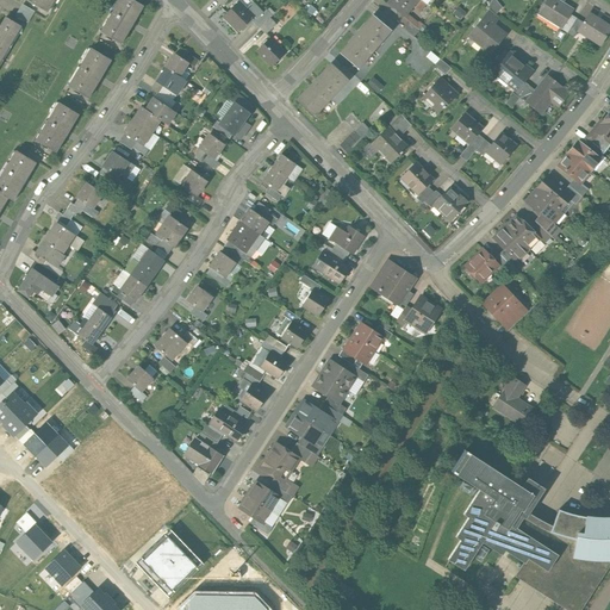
[(36,0),(33,4),(48,12),(54,0),(36,0)]
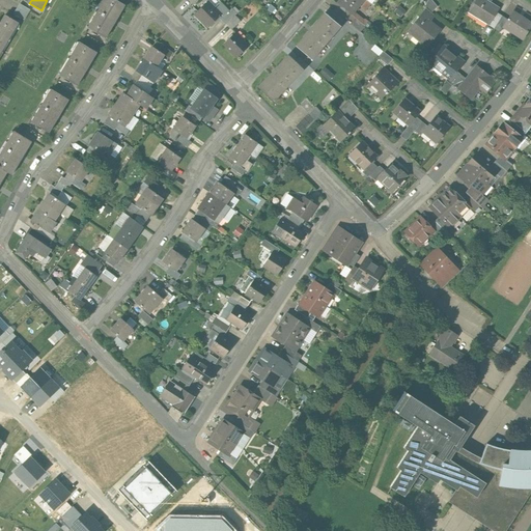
[(114,0),(105,0),(88,29),(105,38),(124,5),(114,0)]
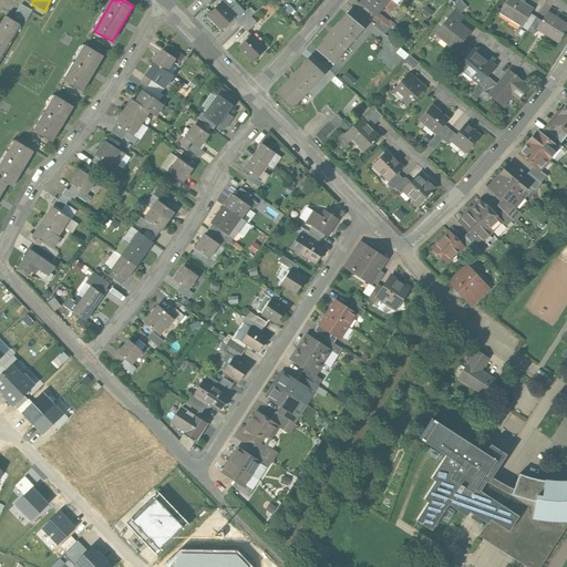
[(233,0),(223,0),(207,16),(222,31),(234,19),(236,17),(238,19),(245,12),(233,0)]
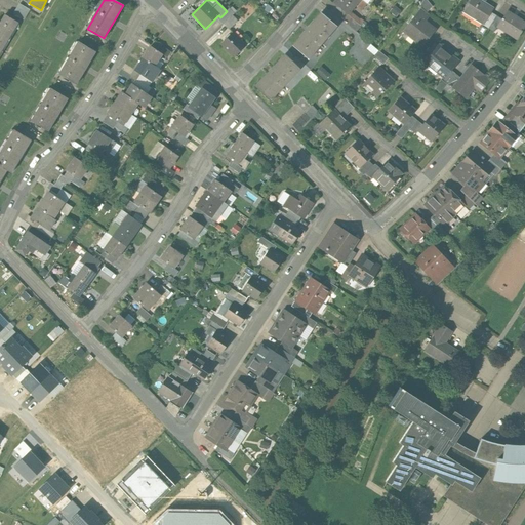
[(337,0),(334,4),(348,14),(359,0),(337,0)]
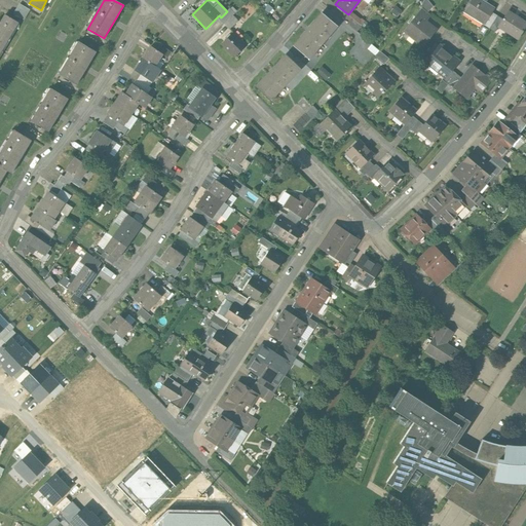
[(494,8),(481,0),(472,0),(463,12),(474,19),(475,16),(485,24),(492,13),(494,8)]
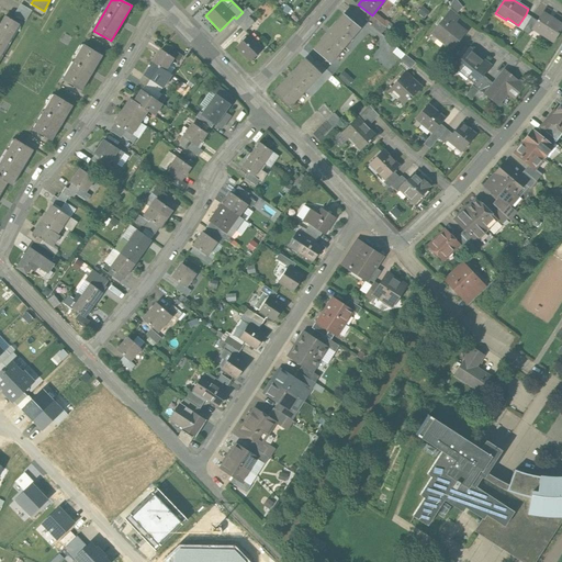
[(21,4),(14,15),(25,21),(31,11),(21,4)]
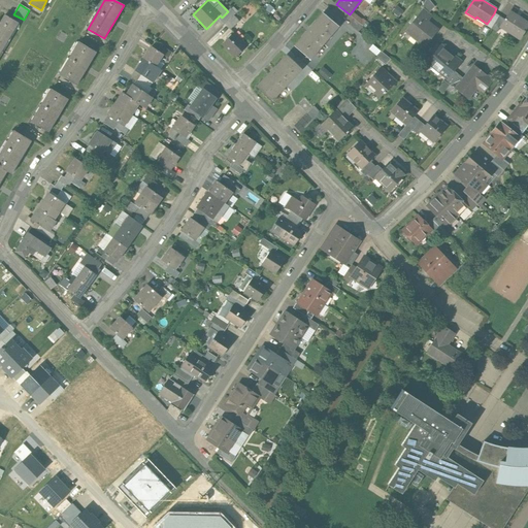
[(220,15),(218,18),(225,25),(234,15),(235,14),(230,9),(228,11),(222,18),(220,15)]
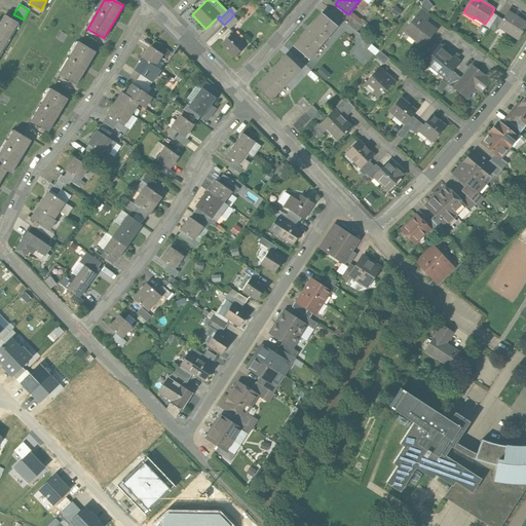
[(421,10),(406,29),(410,32),(408,35),(416,42),(415,43),(421,48),(436,31),(425,23),(430,17),(421,10)]
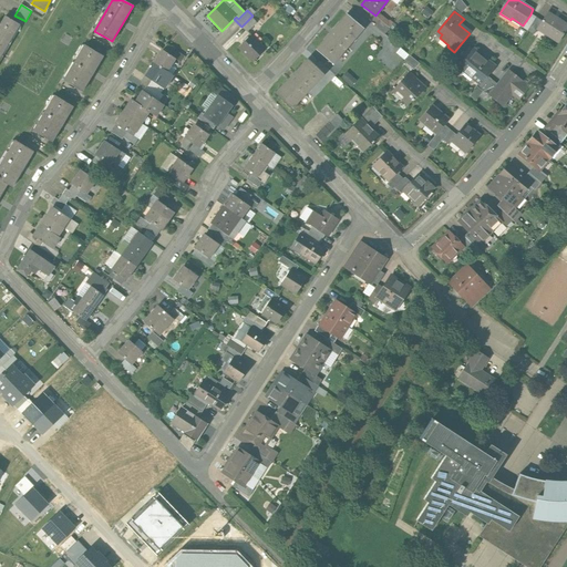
[(566,28),(566,24),(548,13),(543,21),(542,21),(538,28),(547,33),(546,34),(558,42),(566,28)]
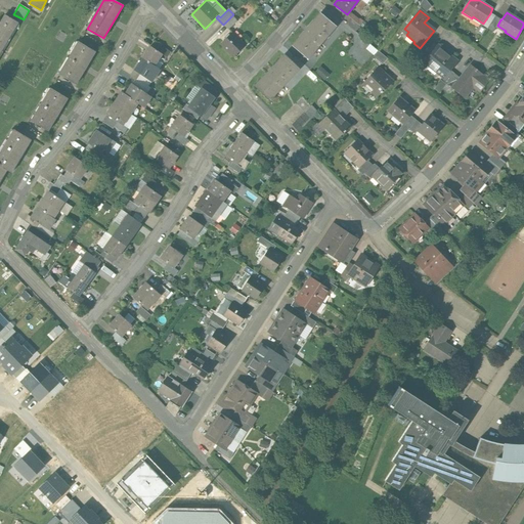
[(490,13),(483,24),(482,26),(487,29),(495,16),(490,13)]
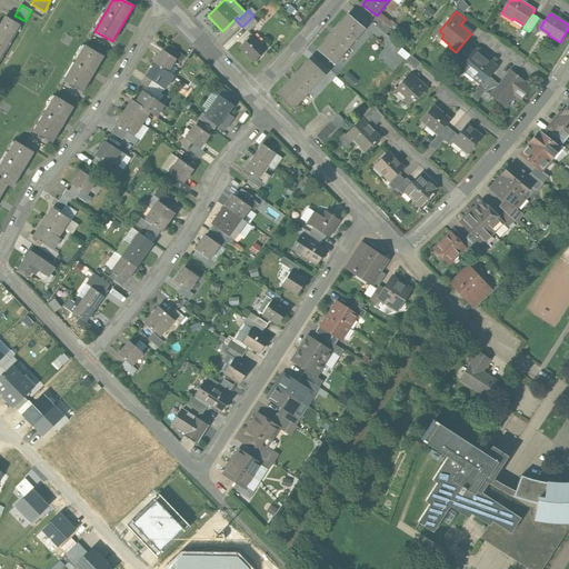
[(348,16),(318,51),(335,65),(365,29),(348,16)]
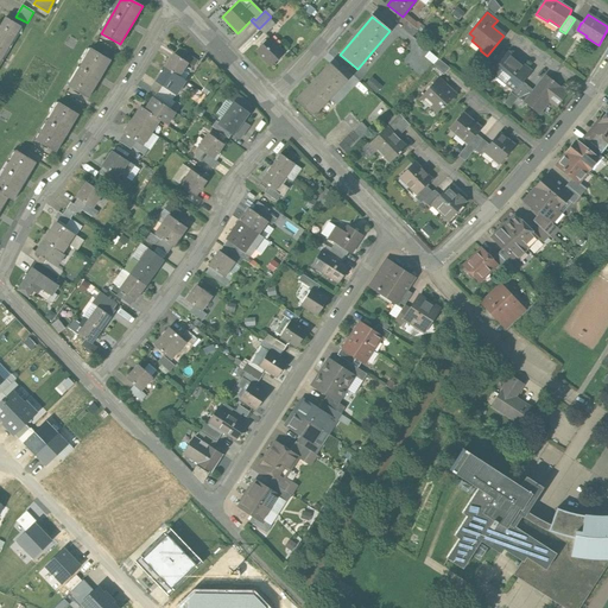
[(270,18),(259,29),(265,35),(276,25),(270,18)]
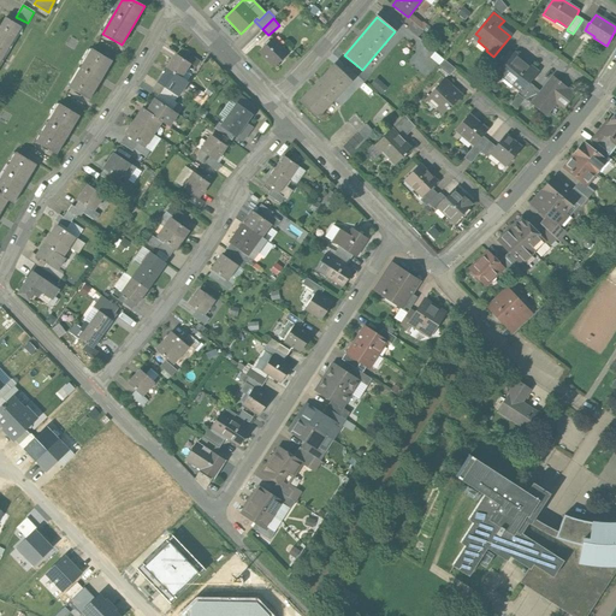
[(19,28),(5,19),(0,28),(0,59),(19,28)]
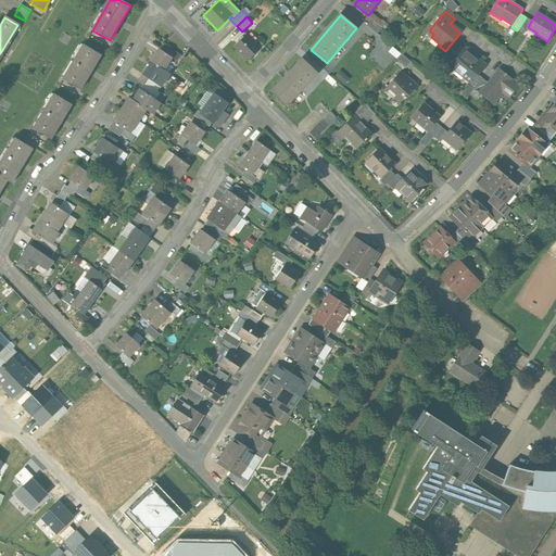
[(382,27),(373,20),(367,26),(377,34),(382,27)]
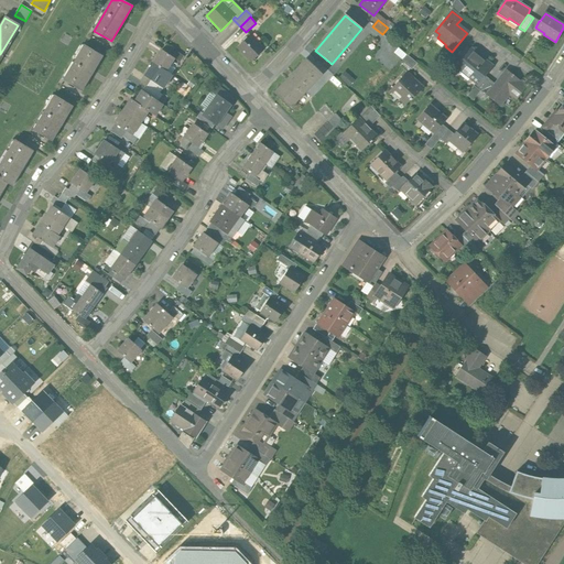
[(264,50),(250,35),(238,47),(251,62),(264,50)]
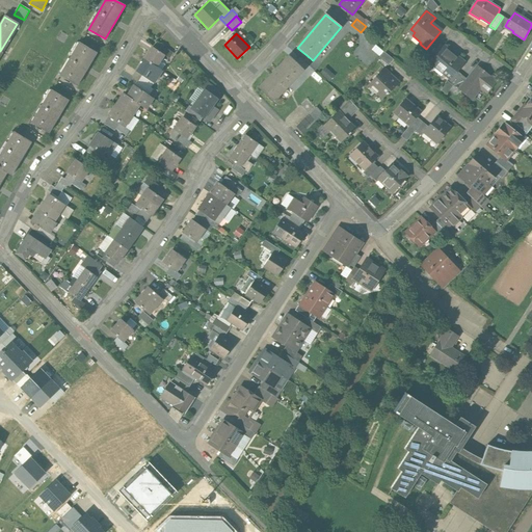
[(80,44),(60,76),(77,86),(97,53),(80,44)]
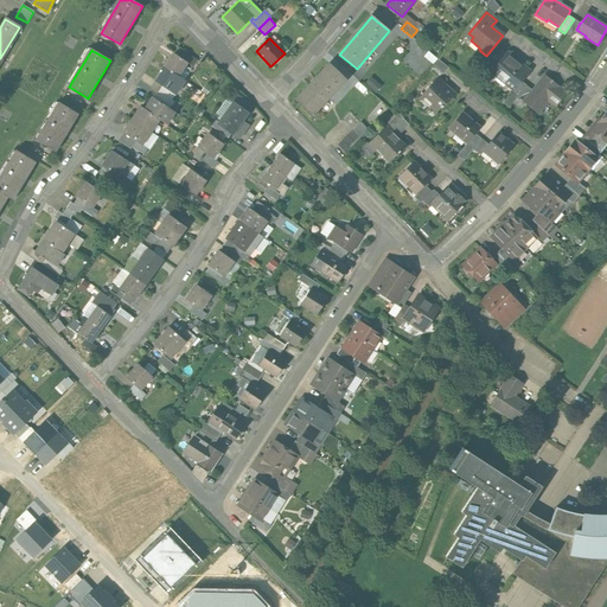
[(198,62),(185,53),(181,59),(187,64),(193,68),(198,62)]
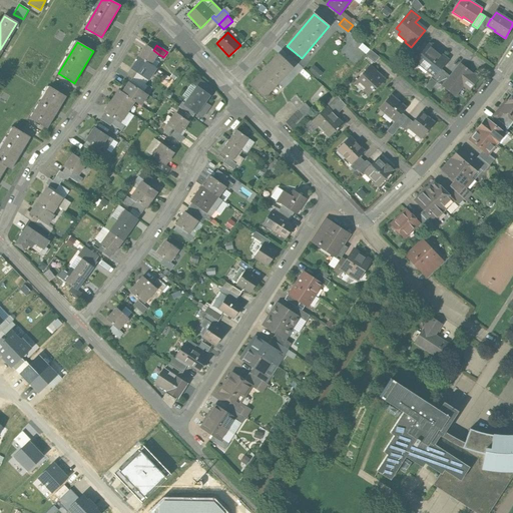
[(439,56),(427,46),(414,63),(420,68),(421,66),(433,76),(434,76),(439,69),(447,60),(440,55),(439,56)]
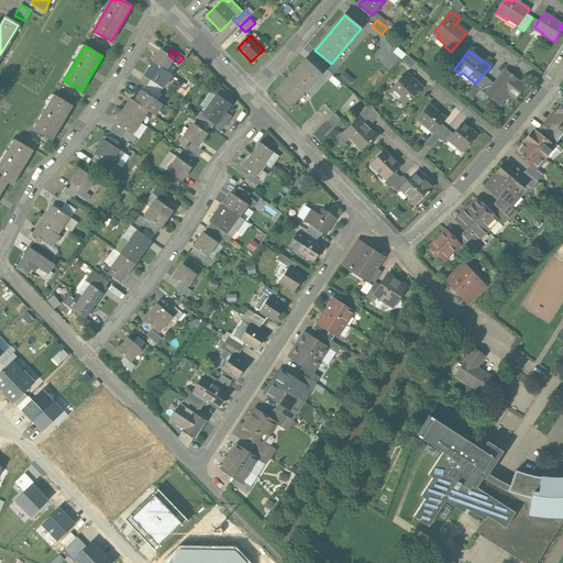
[(168,55),(162,52),(159,56),(158,56),(154,63),(154,64),(166,72),(174,59),(168,55)]
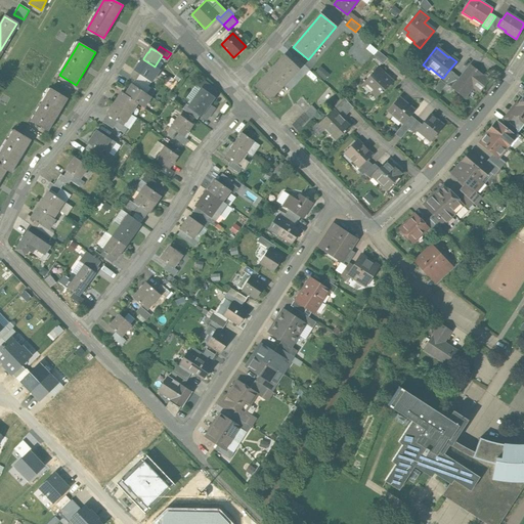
[(387,58),(378,51),(373,57),(382,64),(387,58)]
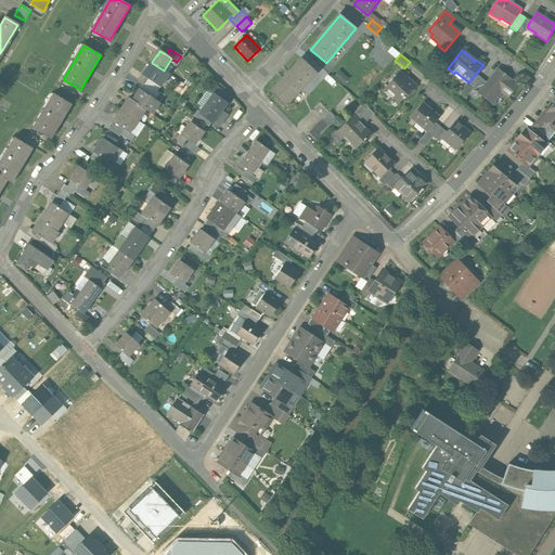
[(301,60),(271,92),(286,106),(317,74),(301,60)]
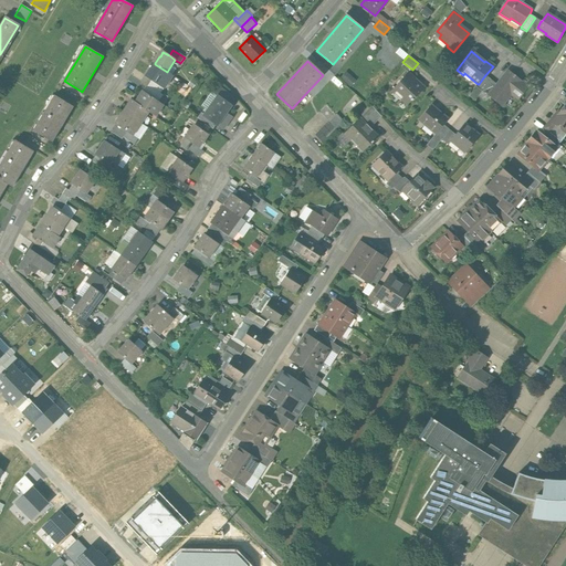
[(167,72),(155,64),(152,69),(146,76),(153,82),(164,88),(165,90),(174,76),(167,72)]
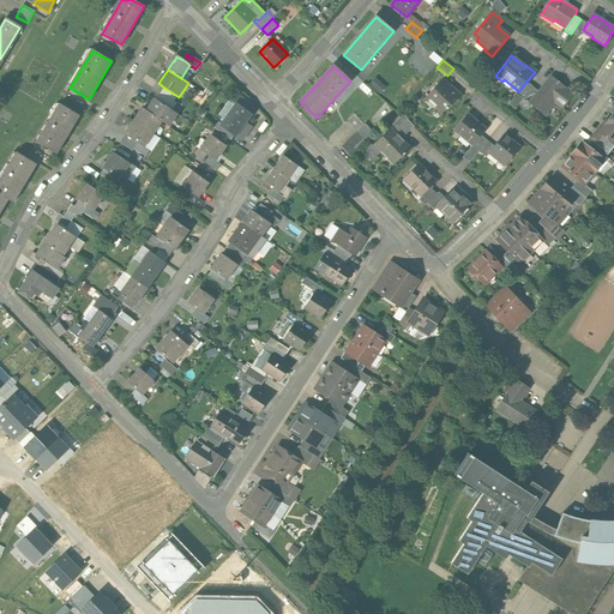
[(553,77),(539,94),(539,92),(530,103),(543,114),(554,102),(561,108),(572,95),(565,89),(565,88),(553,77)]
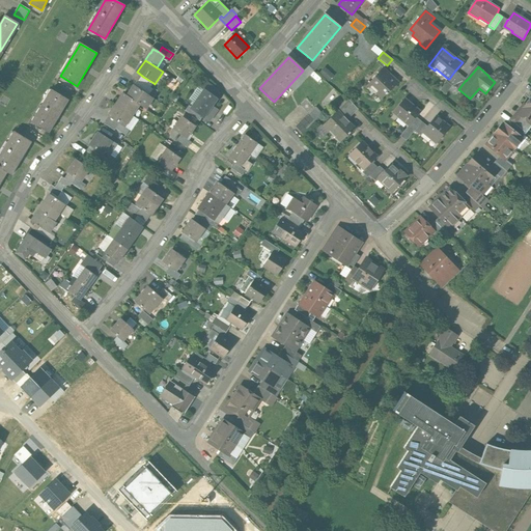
[(383,68),(369,83),(378,90),(376,92),(382,99),(386,94),(386,95),(397,84),(391,78),(392,77),(383,68)]
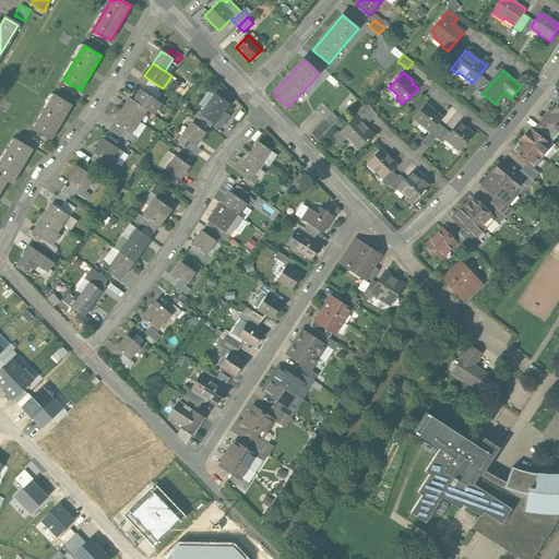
[(478,75),(473,83),(472,83),(471,85),(476,90),(484,80),(478,75)]
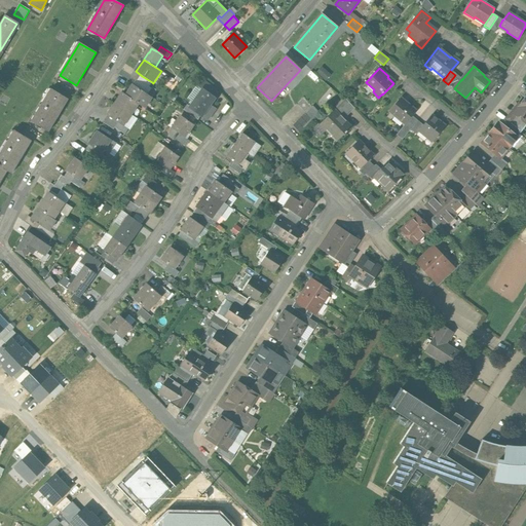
[(152,82),(142,76),(135,86),(147,94),(150,88),(149,87),(152,82)]
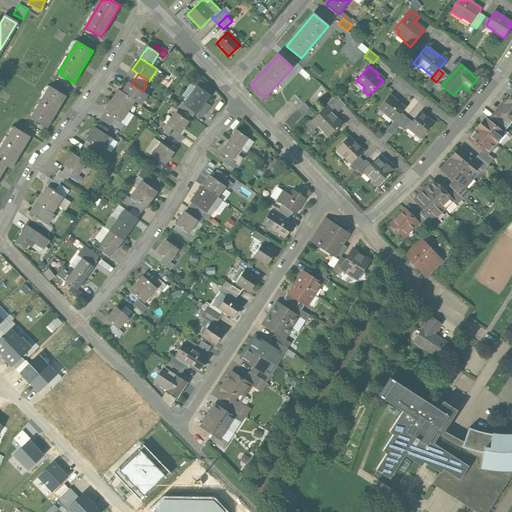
[(209,88),(198,79),(193,85),(197,88),(197,87),(205,93),(209,88)]
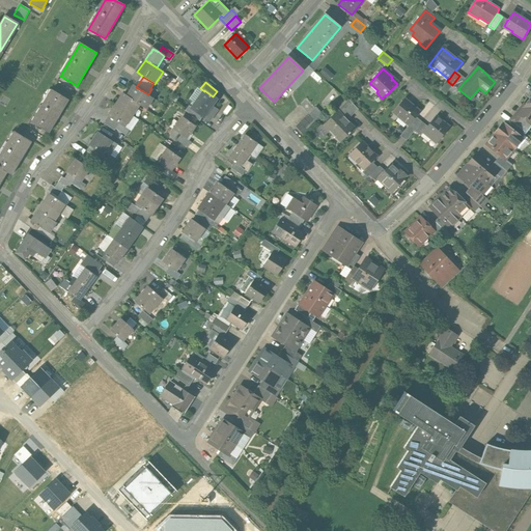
[(136,87),(134,86),(128,96),(127,96),(139,105),(145,109),(154,99),(148,94),(136,87)]
